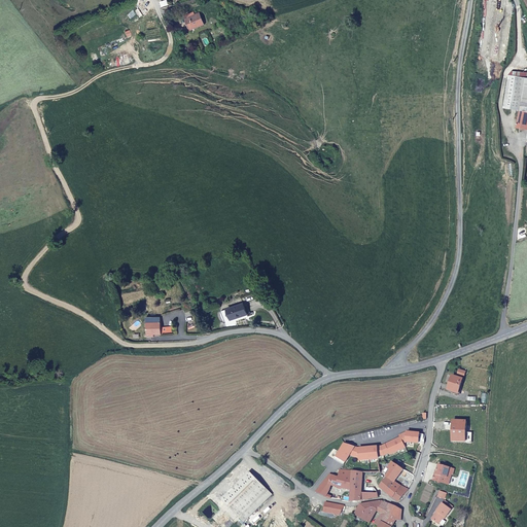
[(170,8),(167,0),(157,0),(163,10),(170,8)]
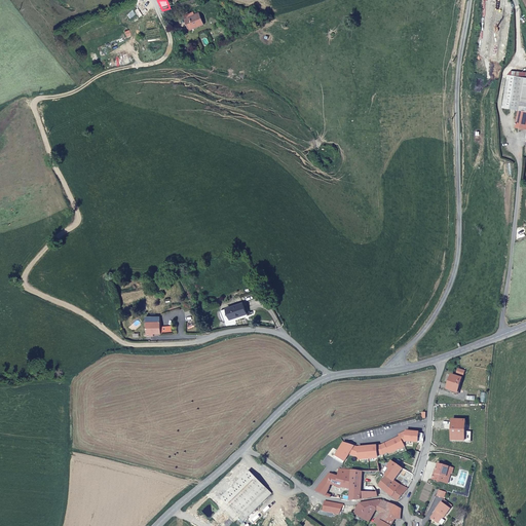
[(201,25),(197,14),(193,16),(192,13),(184,16),(189,30),(201,25)]
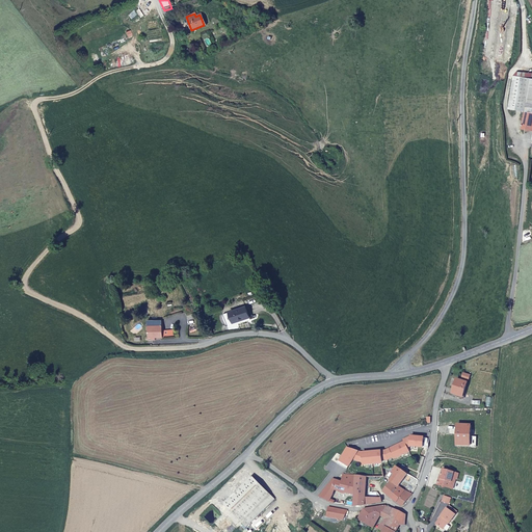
[(531,80),(509,81),(509,113),(526,114),(531,114),(531,80)]
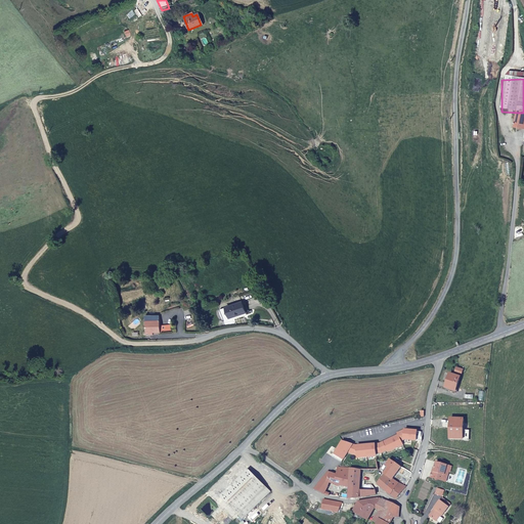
[(244,313),(241,303),(224,308),(228,317),(244,313)]
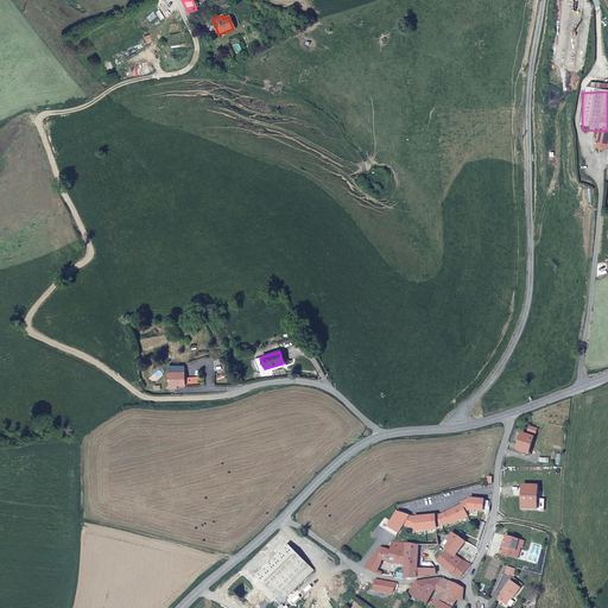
[(184,386),(185,367),(170,367),(169,386),(184,386)]
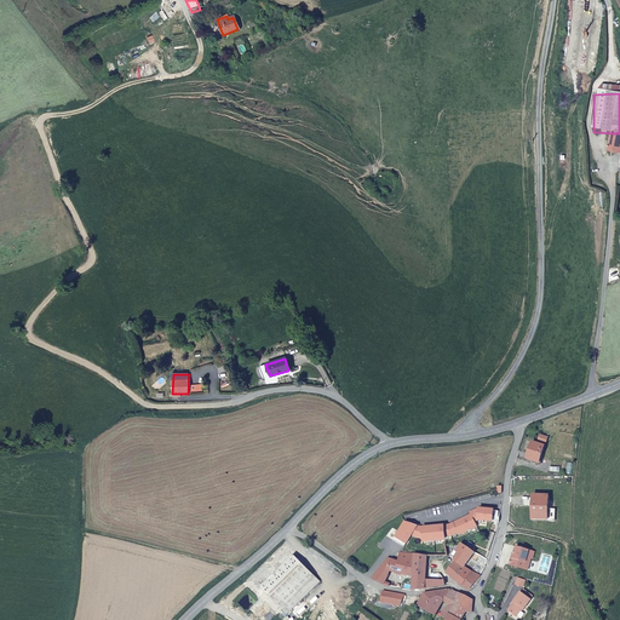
[(539,465),(545,446),(530,442),(526,460),(539,465)]
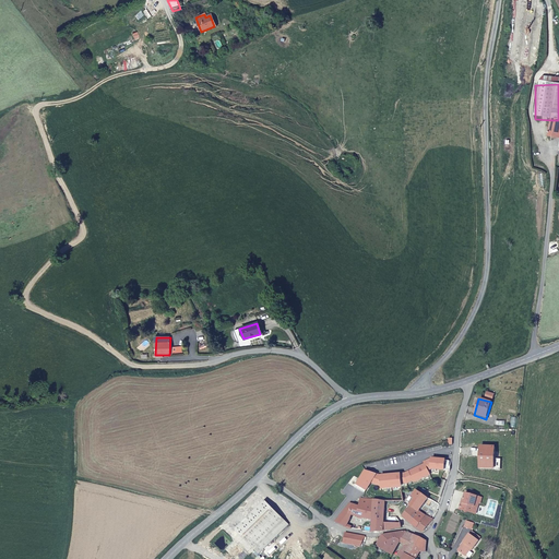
[(494,470),(494,448),(479,448),(478,468),(494,470)]
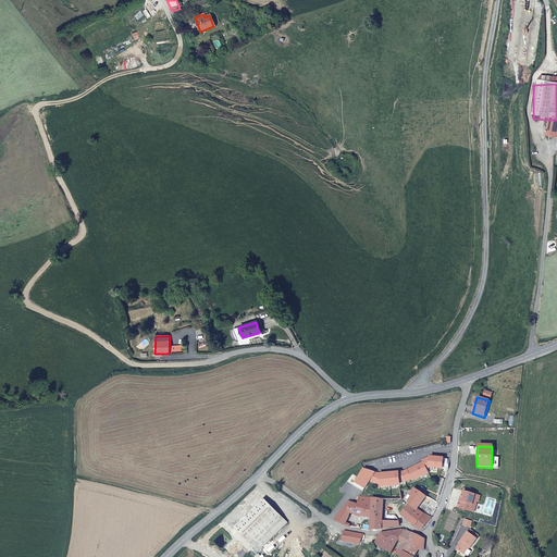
[(447,466),(448,460),(444,459),(444,458),(430,457),(422,461),(423,463),(403,473),(379,475),(363,471),(353,486),(362,493),(368,482),(379,486),(380,489),(390,487),(388,486),(399,485),(399,483),(405,482),(411,480),(411,481),(428,473),(426,469),(429,468),(448,469),(449,466),(447,466)]
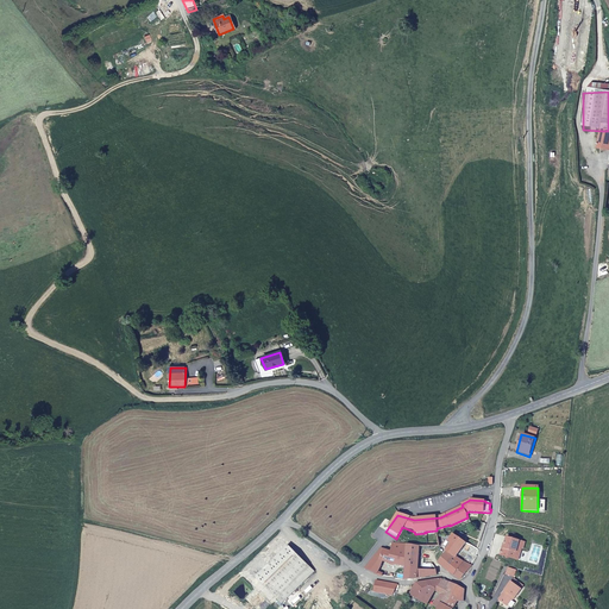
[(456,558),(465,541),(452,534),(447,542),(451,544),(446,553),(456,558)]
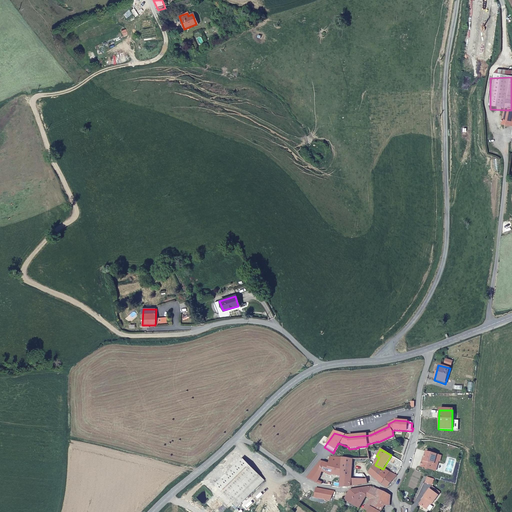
[(432,471),(435,462),(439,463),(440,463),(442,457),(426,452),(425,458),(423,463),(421,463),(420,466),(421,468),(432,471)]
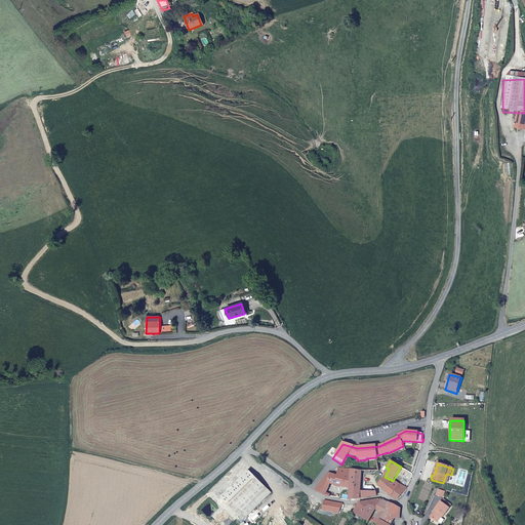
[(406,488),(393,481),(385,477),(389,469),(386,468),(380,475),(384,477),(377,486),(396,500),(406,488)]
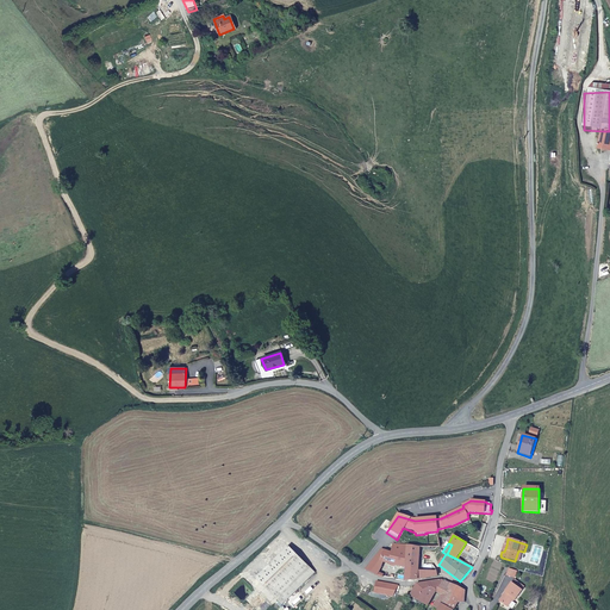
[(418,565),(418,548),(393,546),(392,549),(390,549),(388,552),(383,552),(377,559),(388,561),(406,566),(405,582),(439,577),(439,572),(433,566),(418,565)]
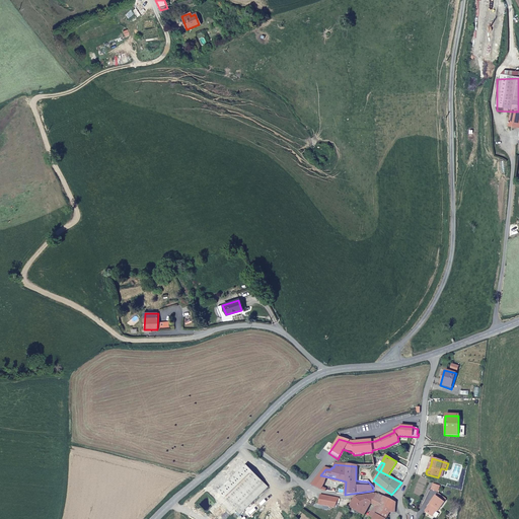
[(239,515),(268,488),(245,465),(218,494),(239,515)]
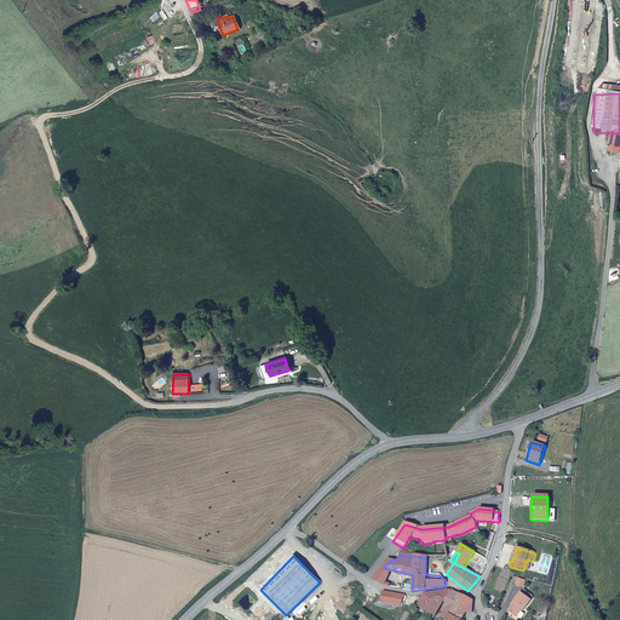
[(389,580),(395,570),(383,568),(377,574),(389,580)]
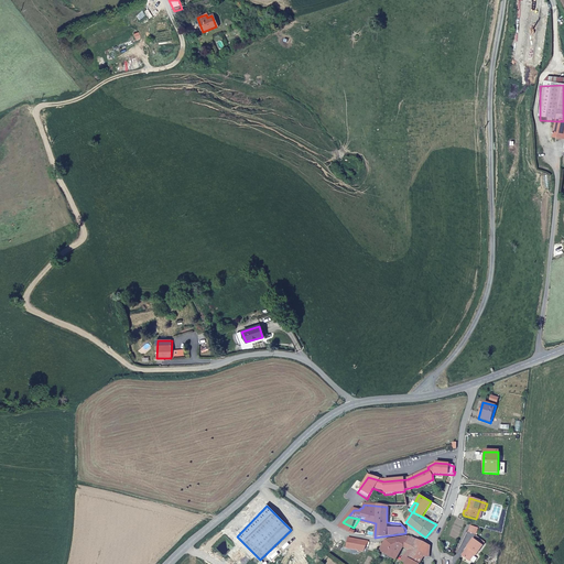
[(350,533),(354,528),(343,522),(338,529),(350,533)]
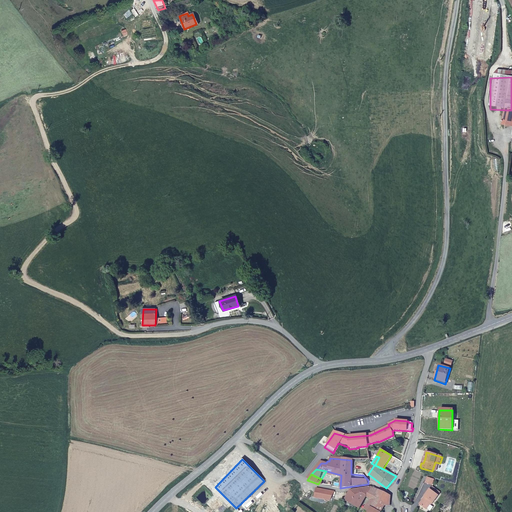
[(371,495),(374,489),(370,487),(350,490),(344,501),(359,509),(365,498),(371,495)]
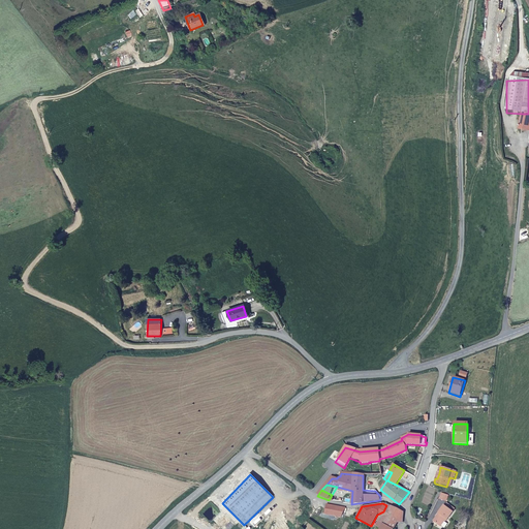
[(340,518),(346,507),(327,505),(325,509),(323,517),(340,518)]
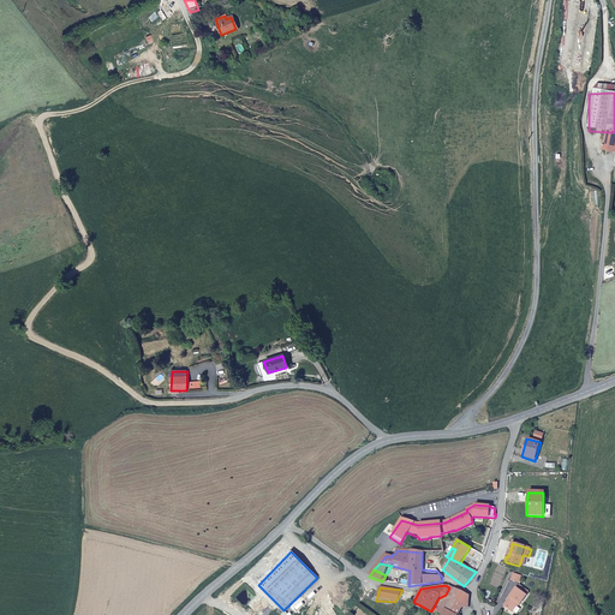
[(439,598),(445,602),(449,604),(457,591),(449,587),(446,595),(439,598)]
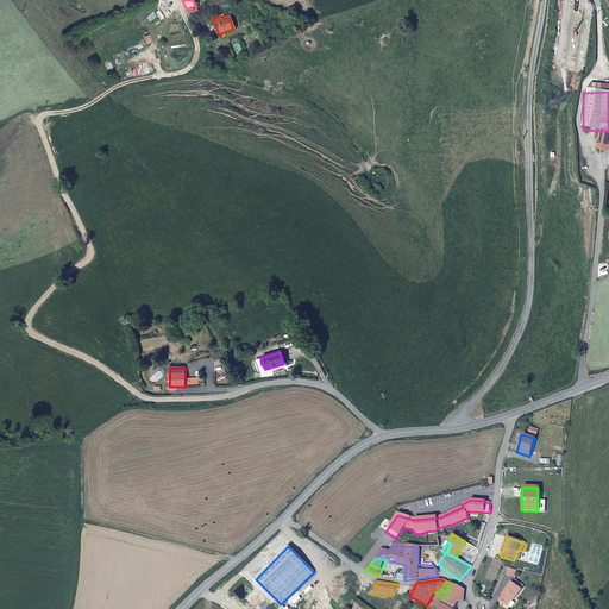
[(516,600),(523,590),(521,590),(523,586),(519,583),(516,585),(513,583),(512,582),(504,590),(506,590),(498,601),(507,607),(514,597),(516,600)]
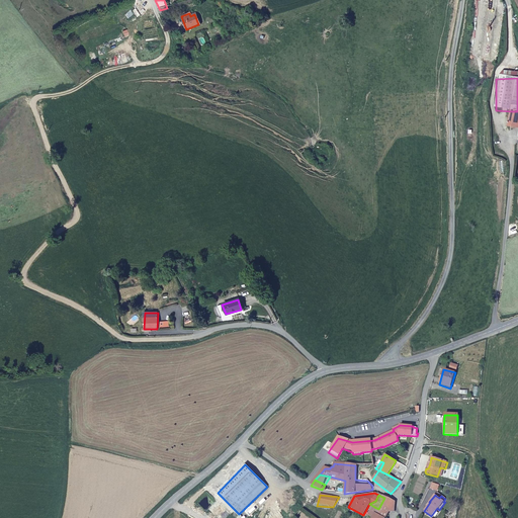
[(396,506),(396,504),(384,498),(378,509),(373,517),(384,517),(390,510),(394,511),(396,506)]
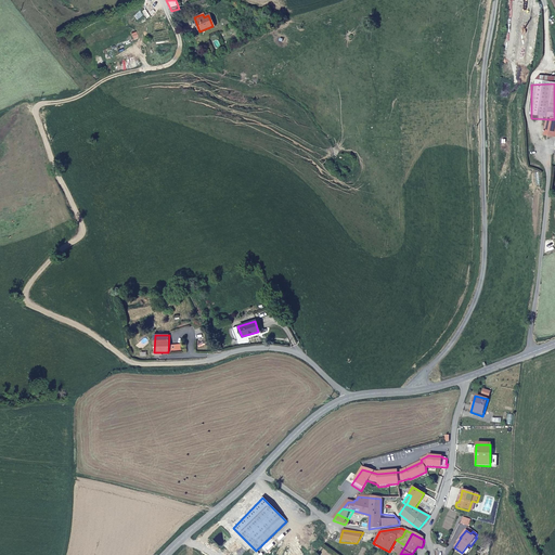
[(398,554),(400,554),(405,545),(401,543),(396,554),(398,554)]
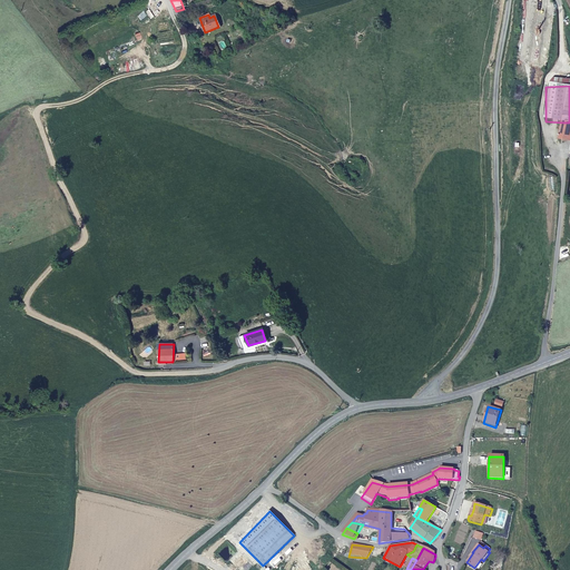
All buildings are outlined.
